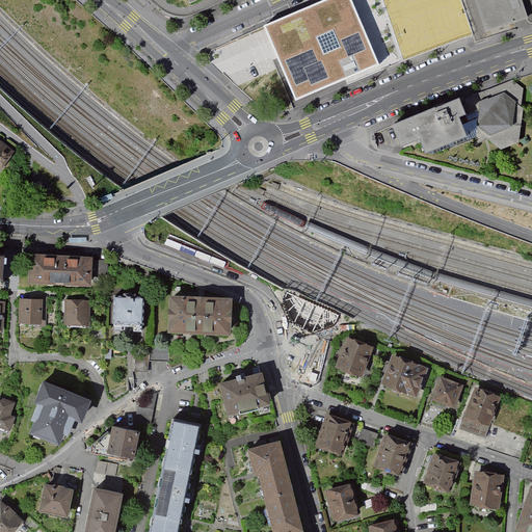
[(270,42),(296,101),(379,64),(351,0),(329,0),(264,28),(265,29),(270,42)]
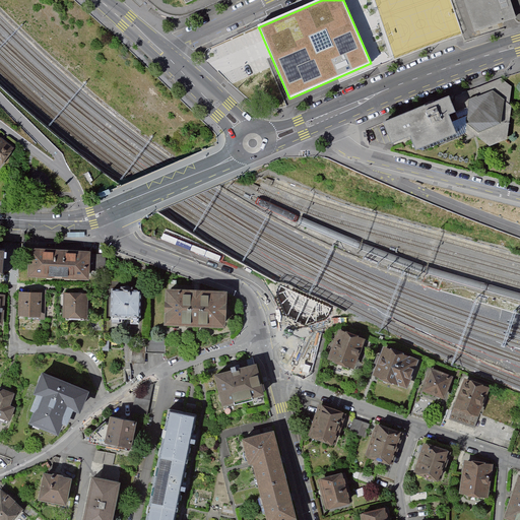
[(464,0),(474,31),(516,18),(510,0),(464,0)]
